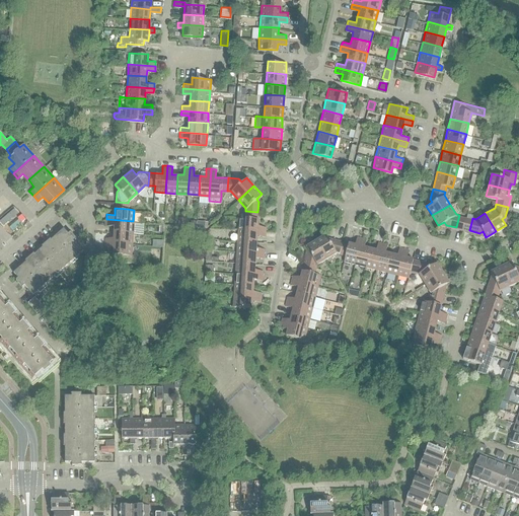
[(456,227),(462,229),(465,217),(459,215),(456,227)]
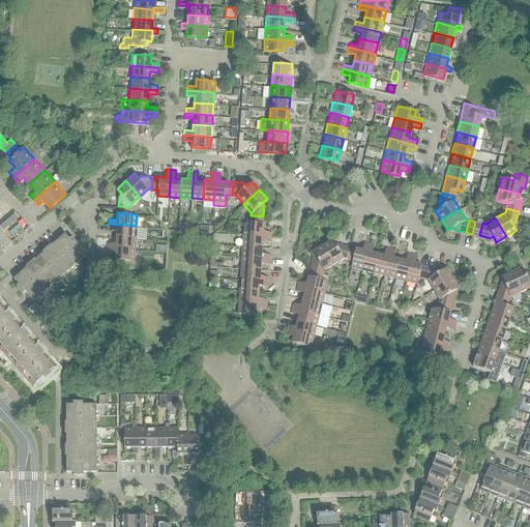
[(243,233),(270,235),(271,230),(263,230),(263,223),(251,222),(243,222),(243,233)]
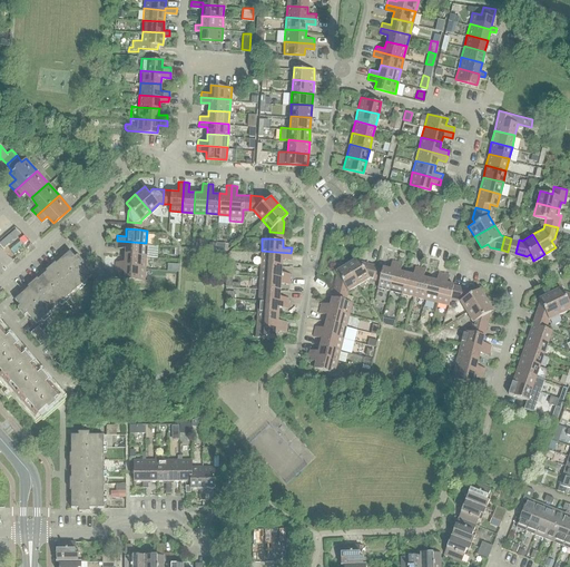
[(508,252),(516,253),(519,240),(511,238),(508,252)]
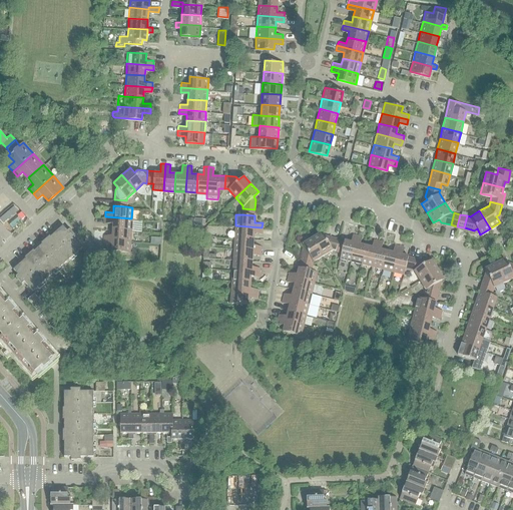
[(112,221),(112,227),(131,229),(131,218),(105,216),(104,221),(112,221)]
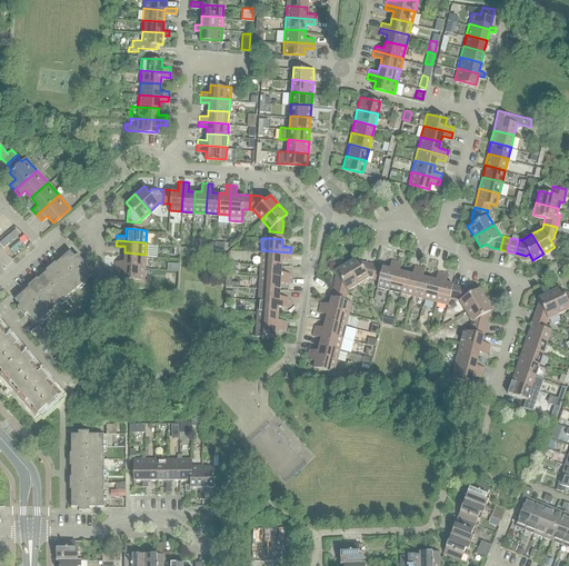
[(91,274),(88,270),(81,262),(83,260),(77,252),(75,255),(69,249),(56,261),(55,260),(46,268),(47,269),(41,274),(63,298),(91,274)]
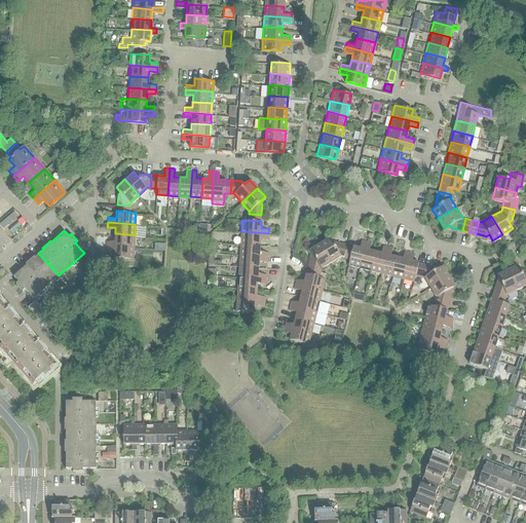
[(240,243),(260,244),(260,237),(268,238),(268,233),(241,231),(240,243)]
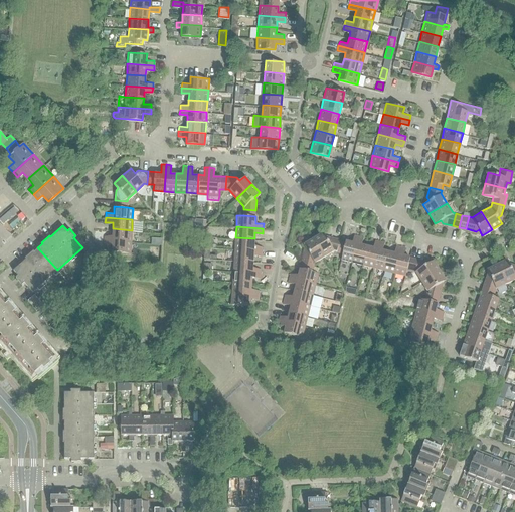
[(132,230),(113,228),(112,234),(105,234),(104,239),(131,241),(132,230)]
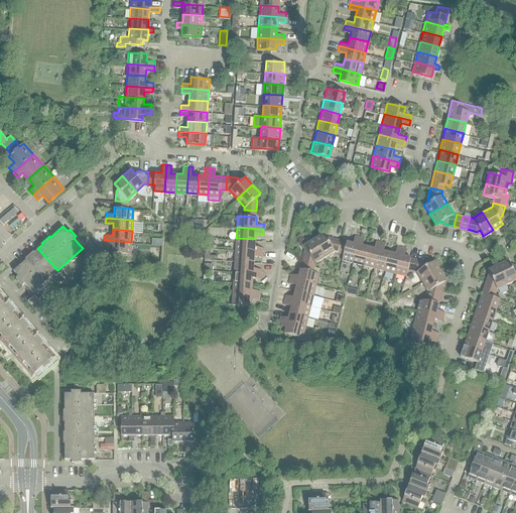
[(323,232),(313,238),(325,256),(334,250),(337,251),(340,239),(330,236),(327,238),(323,232)]
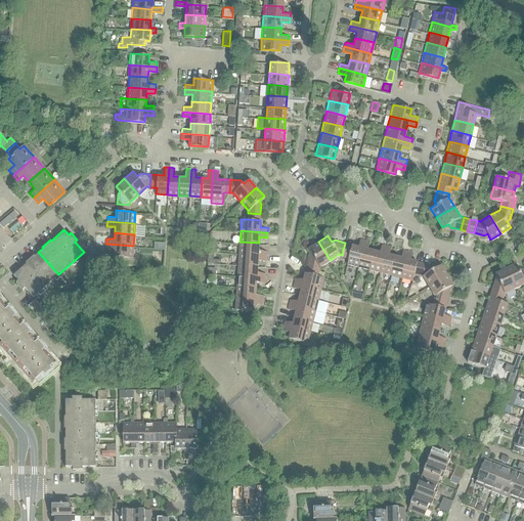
[(357,246),(351,244),(348,256),(347,262),(358,265),(364,239),(359,237),(357,246)]
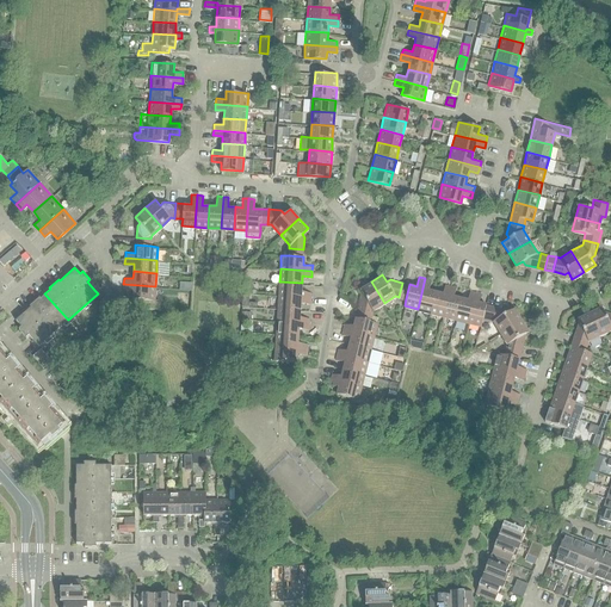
[(430,313),(436,291),(429,289),(431,279),(425,278),(418,309),(430,313)]
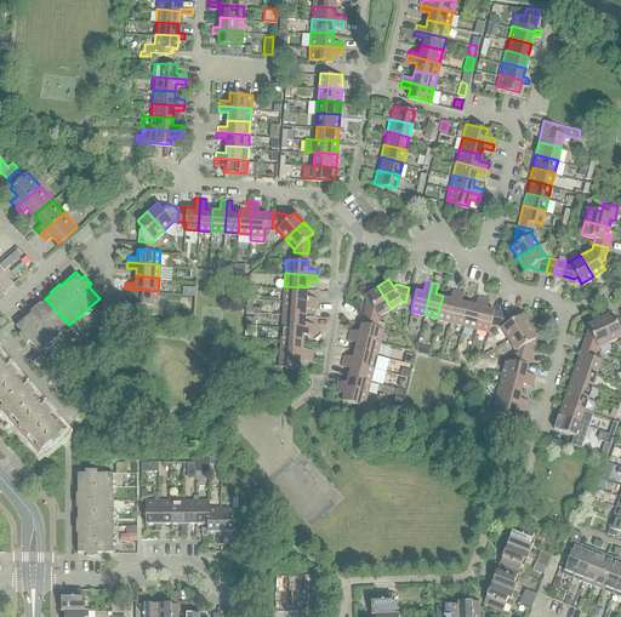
[(283,300),(315,302),(315,296),(306,295),(307,287),(284,286),(283,300)]
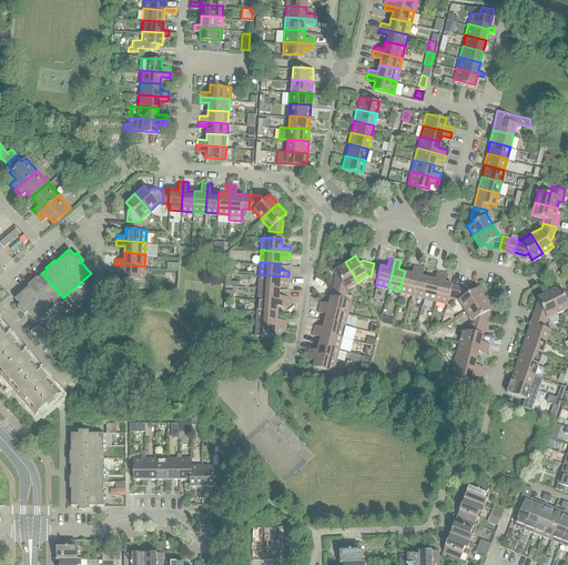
[(346,289),(357,282),(345,262),(334,269),(338,275),(335,276),(332,289),(345,292),(346,289)]
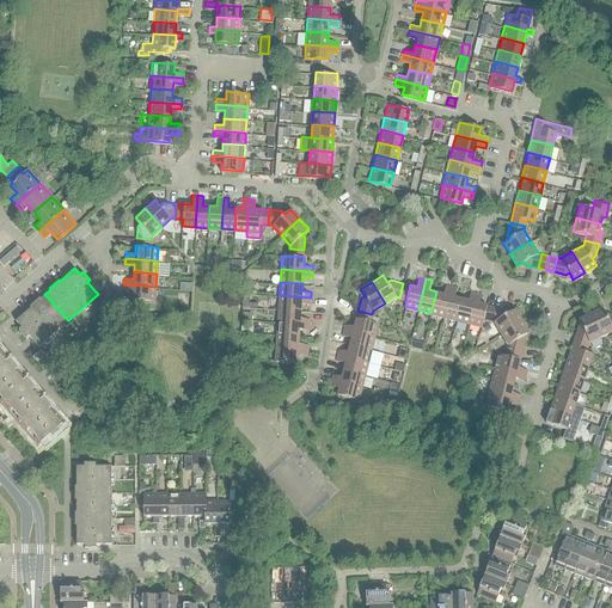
[(403,283),(399,298),(407,299),(410,284),(403,283)]
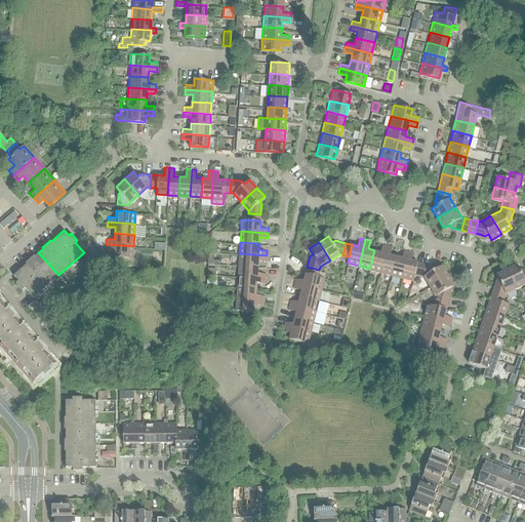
[(369,269),(379,271),(387,244),(381,243),(379,251),(374,250),(369,269)]
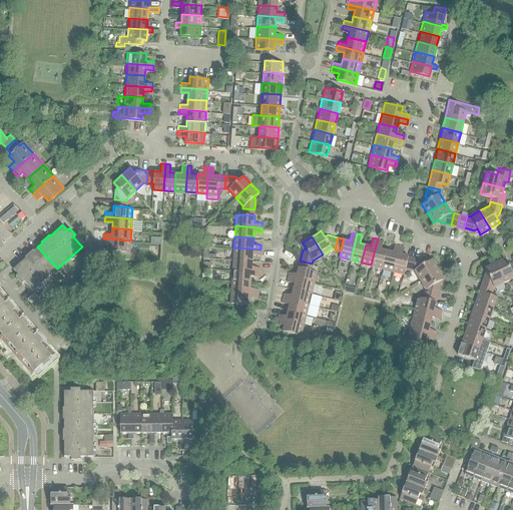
[(130,240),(103,238),(103,242),(111,243),(110,257),(132,259),(132,250),(129,250),(130,240)]
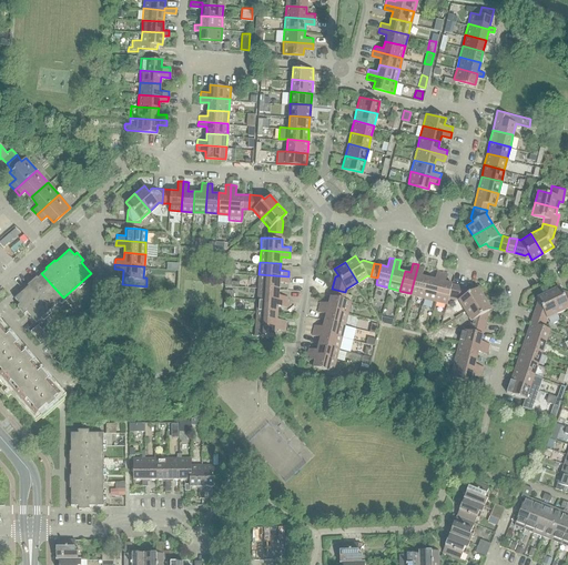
[(423,296),(428,276),(422,274),(424,266),(418,264),(411,293),(423,296)]
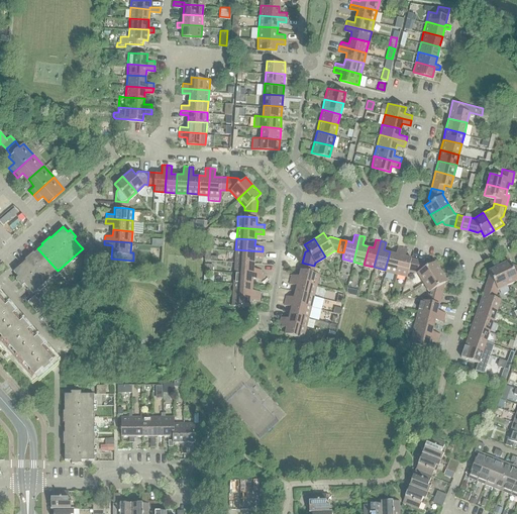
[(385,270),(395,273),(402,246),(397,245),(395,252),(390,251),(385,270)]
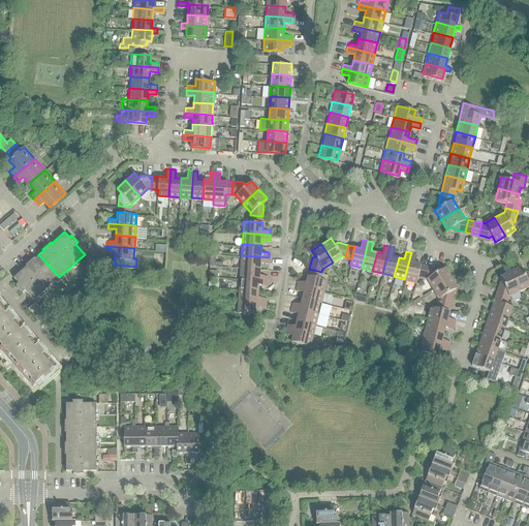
[(415,281),(417,275),(421,263),(414,261),(416,253),(411,252),(404,279),(415,281)]
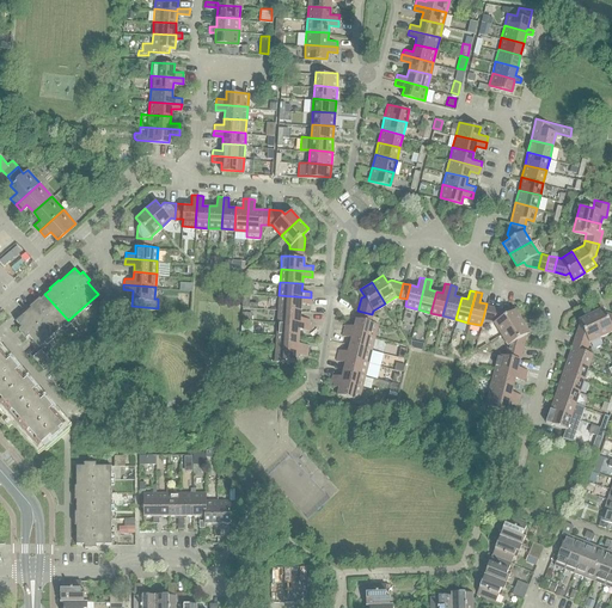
[(38,345),(68,320),(44,294),(40,298),(38,296),(30,305),(30,306),(16,319),(20,325),(18,327),(26,337),(29,335),(38,345)]
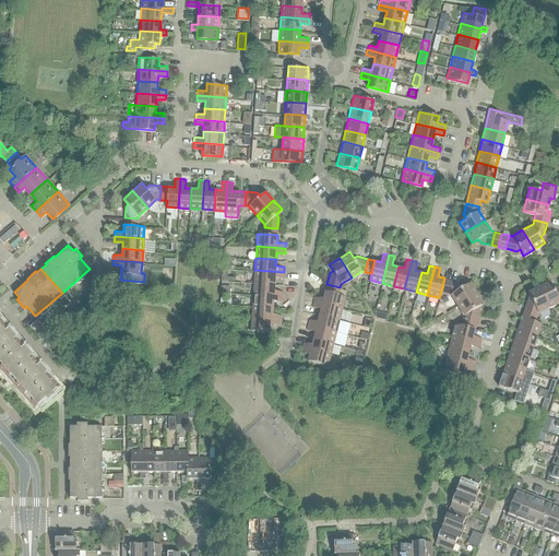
[(284,276),(284,272),(254,270),(253,281),(274,283),(274,276),(284,276)]
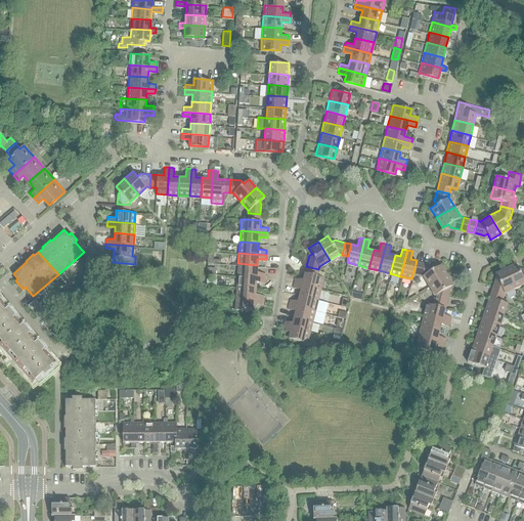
[(423,262),(417,260),(413,272),(420,274),(423,262)]
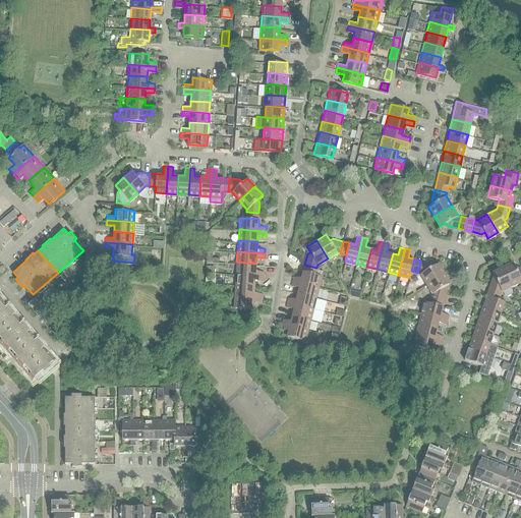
[(420,274),(426,283),(444,273),(438,263),(432,266),(430,263),(420,261),(417,273),(420,274)]
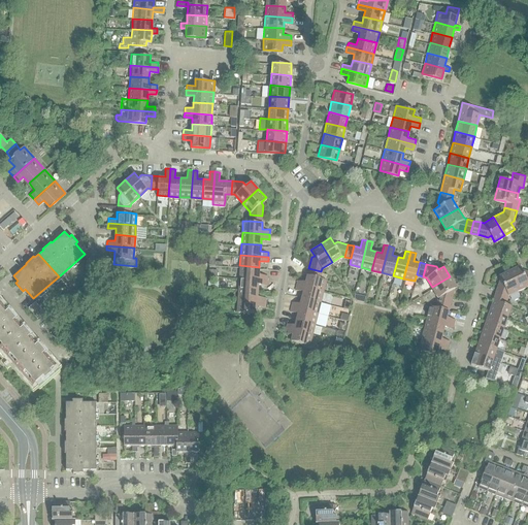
[(239,276),(266,279),(267,273),(259,273),(259,267),(239,265),(239,276)]
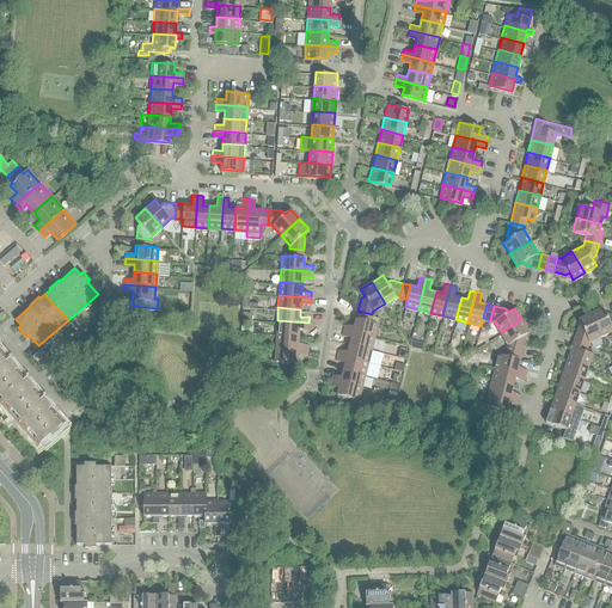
[(603,307),(589,313),(600,335),(611,329),(611,312),(610,312),(605,314),(603,307)]
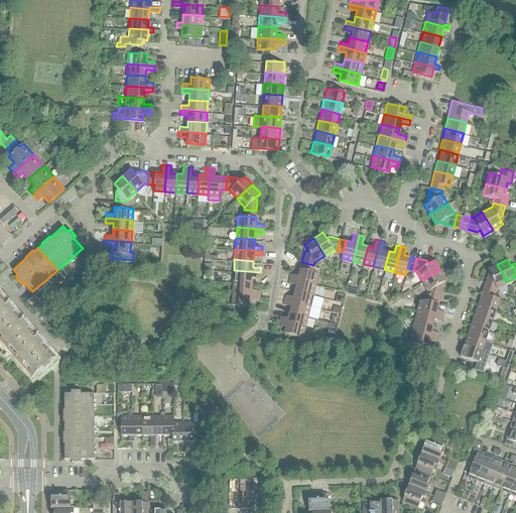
[(301,262),(300,267),(312,271),(313,265),(301,262)]
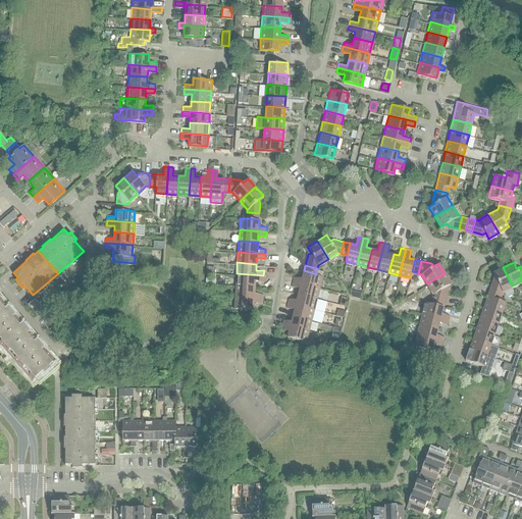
[(512,286),(503,267),(492,272),(496,278),(492,279),(489,290),(501,294),(502,291),(512,286)]
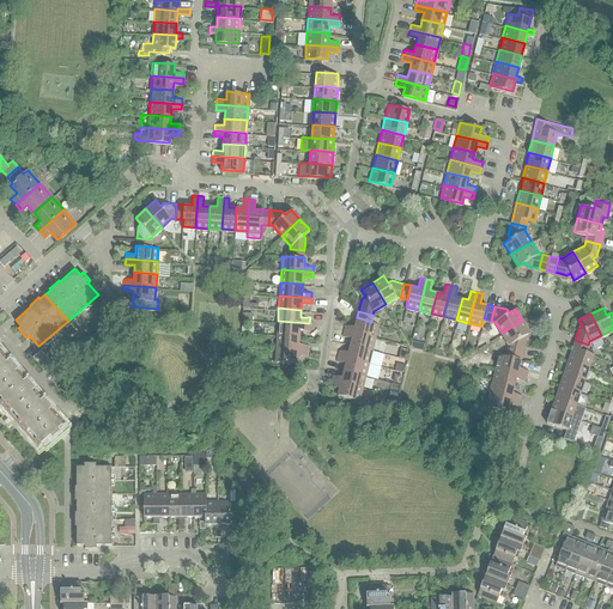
[(344,329),(375,336),(378,323),(371,322),(357,317),(354,326),(345,323),(344,329)]
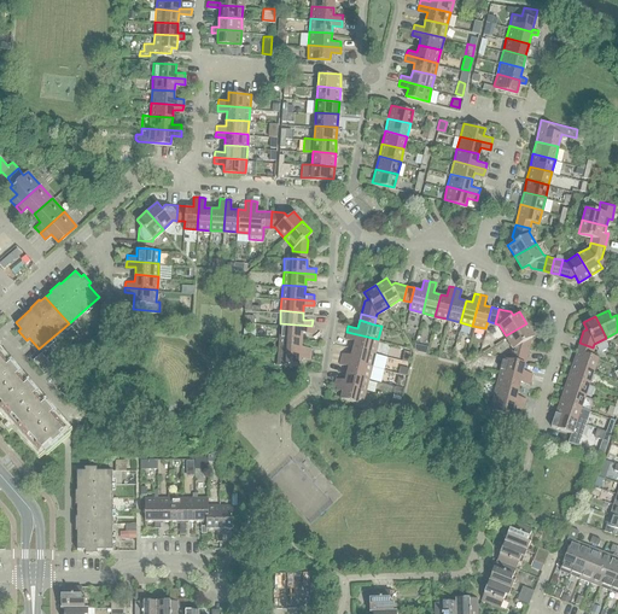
[(279,337),(302,338),(302,331),(312,332),(312,326),(280,323),(279,337)]
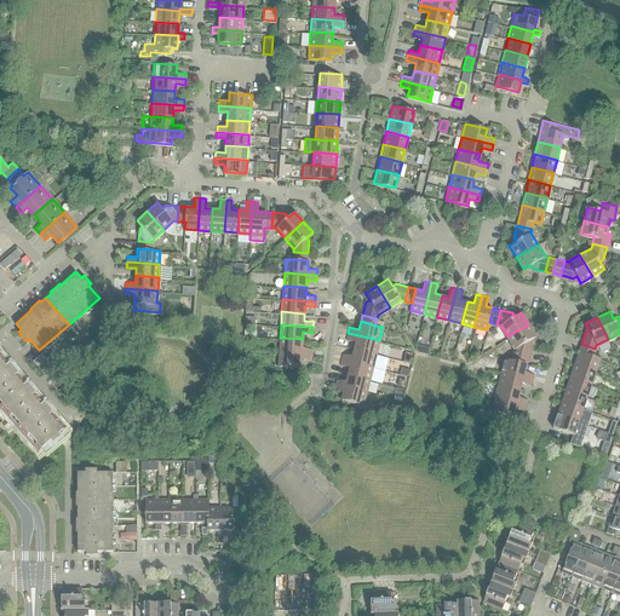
[(535,335),(528,324),(507,337),(514,349),(515,344),(529,347),(530,344),(528,340),(535,335)]
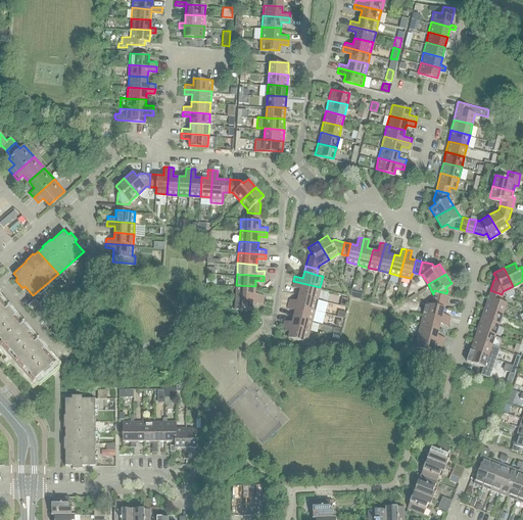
[(298,293),(317,298),(320,287),(293,281),(292,285),(300,287),(298,293)]
